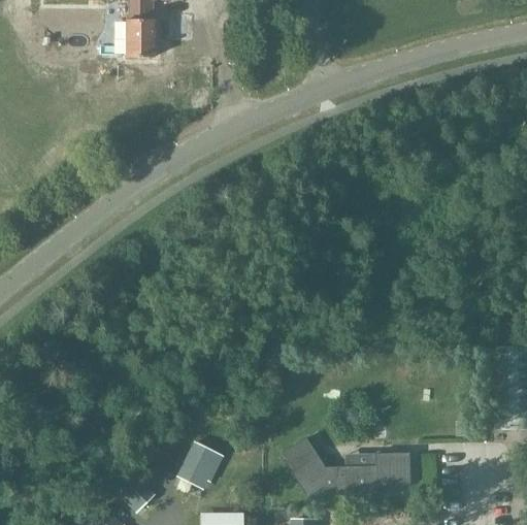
[(129,0),(129,17),(126,17),(126,55),(153,55),(153,17),(149,17),(147,0),(129,0)]
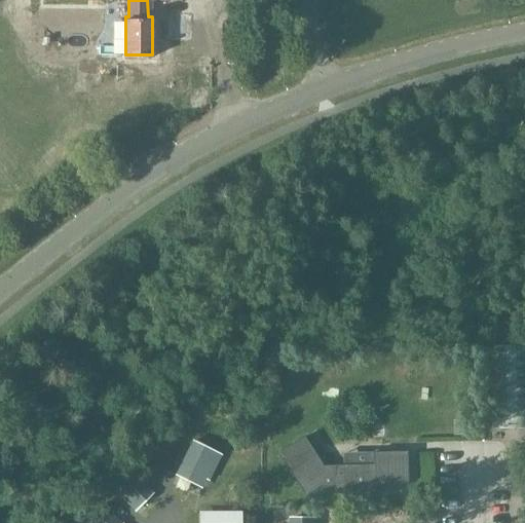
[(524,341),(490,342),(491,432),(524,431),(524,341)]
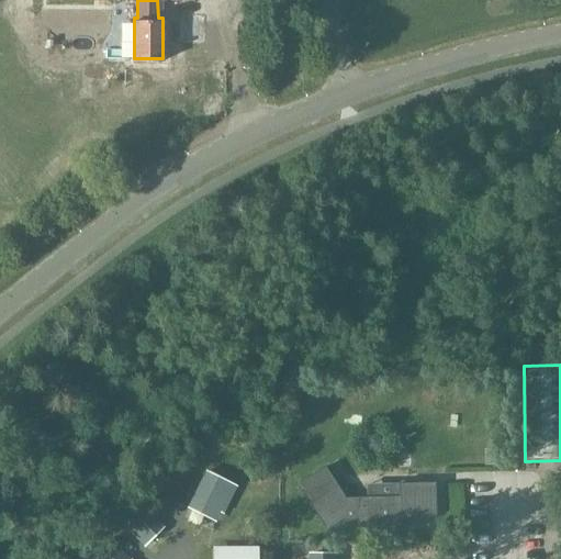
[(328,464),(300,481),(331,528),(404,526),(404,515),(439,514),(438,479),(402,480),(402,493),(348,494),(328,464)]
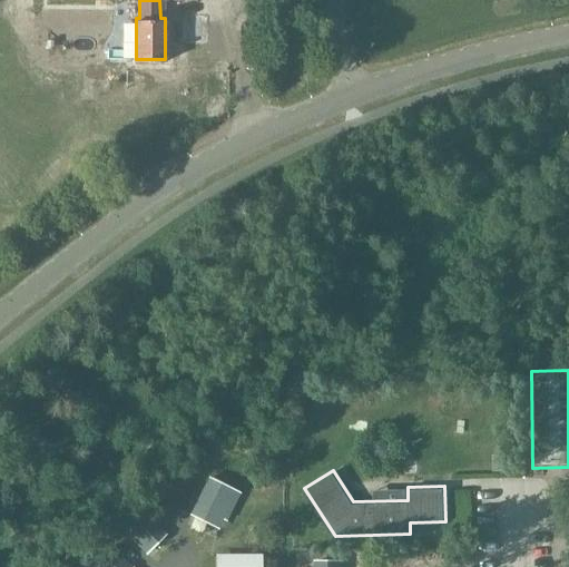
[(209,475),(190,511),(218,526),(224,517),(226,518),(241,490),(209,475)]
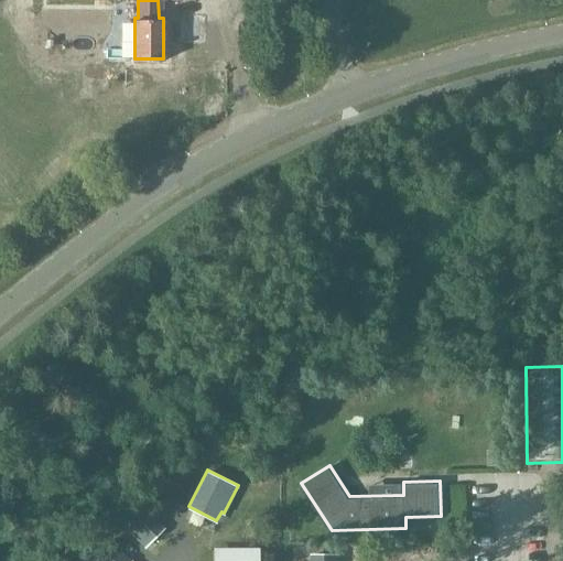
[(119,520),(145,546),(165,526),(139,500),(119,520)]
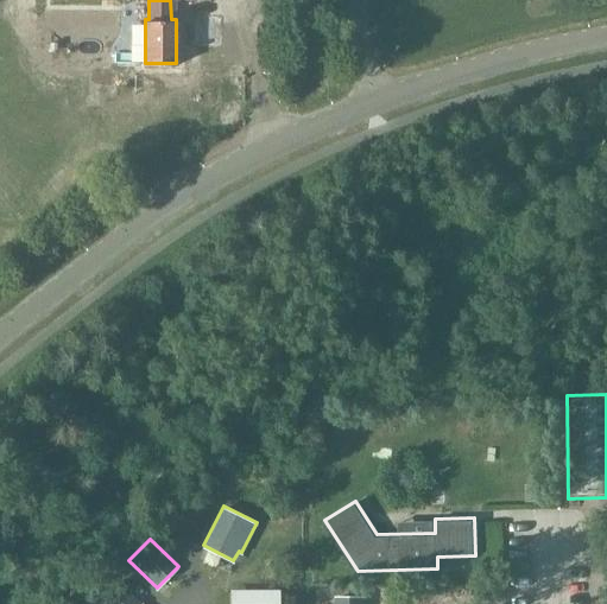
[(113,577),(93,601),(97,603),(140,603),(143,602),(113,577)]
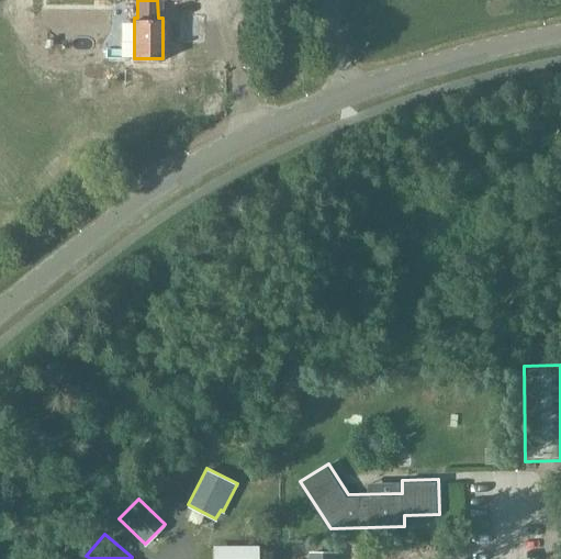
[(259,558),(259,545),(222,546),(222,558),(259,558)]
